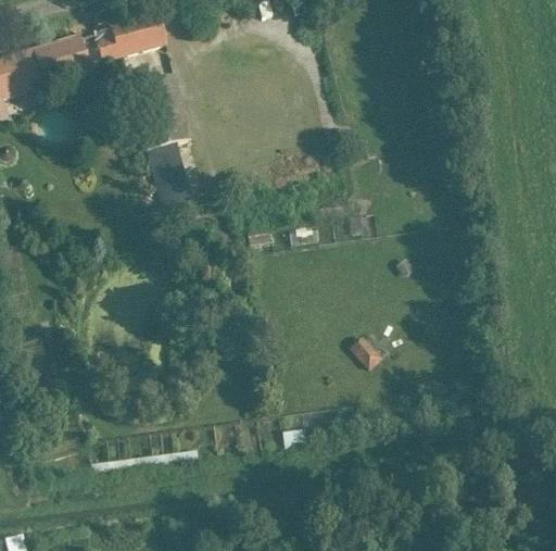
[(114,35),(118,52),(165,40),(163,35),(158,13),(111,25),(114,35)]
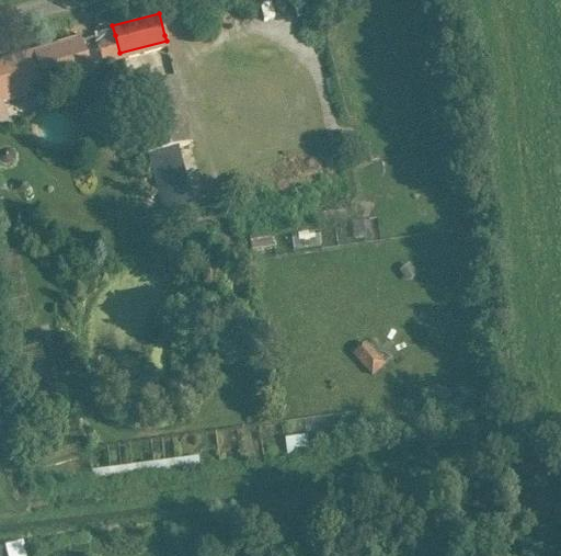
[(102,57),(119,53),(115,35),(98,40),(102,57)]
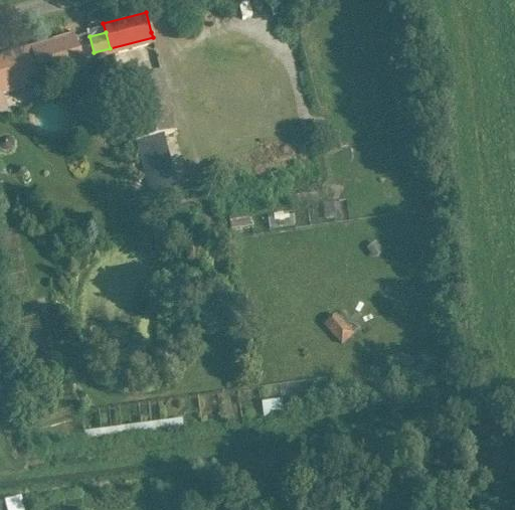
[(73,35),(0,53),(0,87),(1,87),(81,66),(78,55),(73,35)]
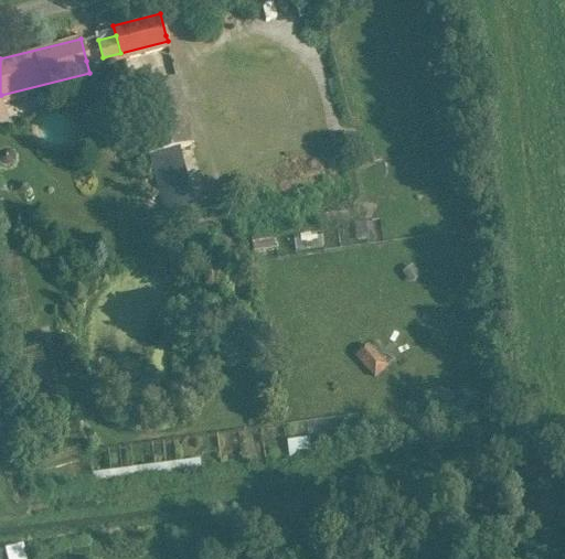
[(132,87),(149,150),(193,139),(177,76),(132,87)]
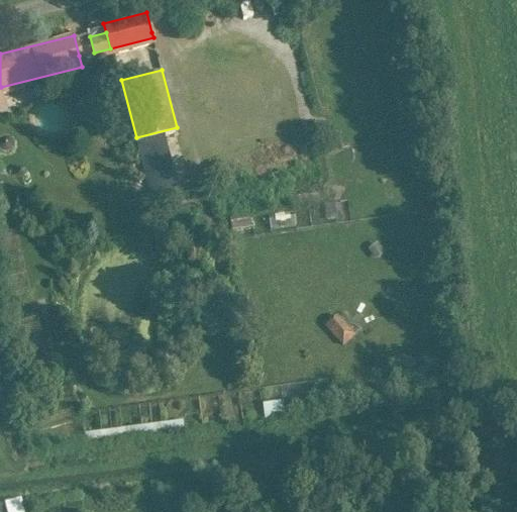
[(325,217),(336,215),(334,198),(323,199),(325,217)]
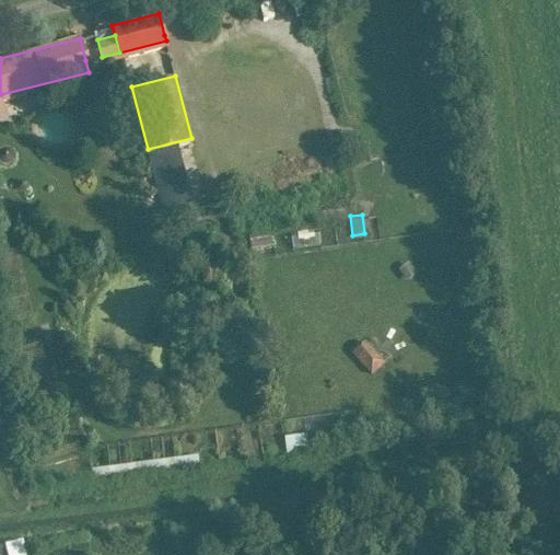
[(249,247),(273,244),(271,227),(247,229),(249,247)]
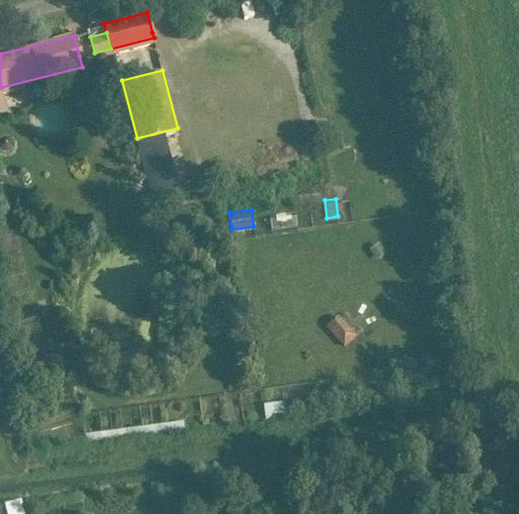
[(344,345),(356,334),(338,313),(325,324),(344,345)]
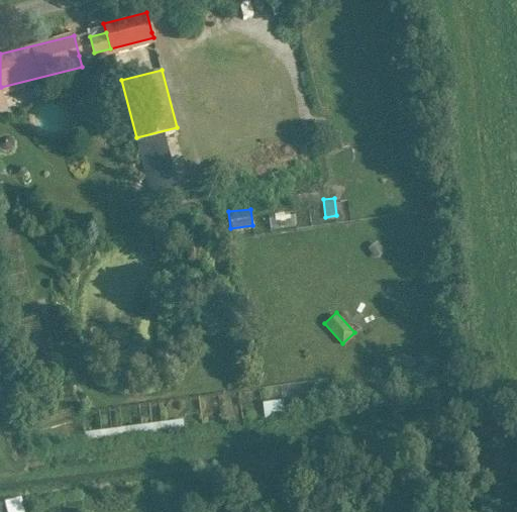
[(265,417),(285,414),(283,399),(263,402),(265,417)]
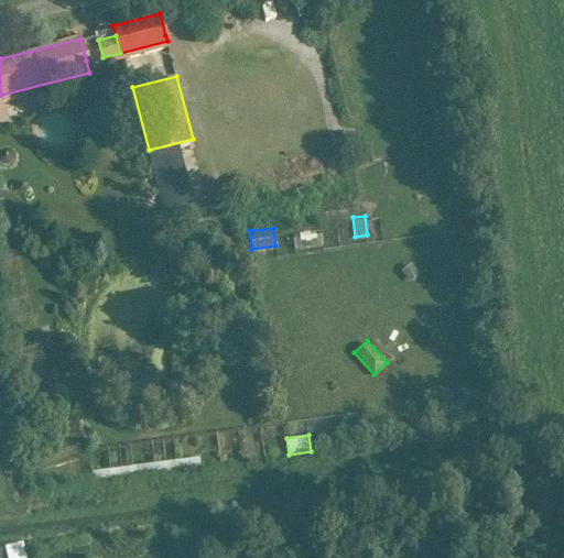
[(199,524),(187,526),(190,538),(202,535),(199,524)]
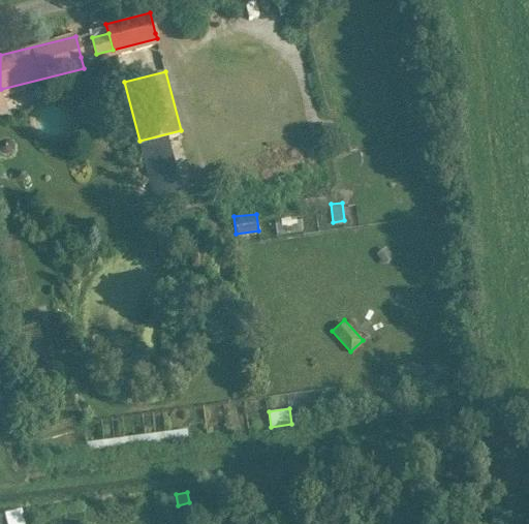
[(12,523),(28,523),(25,505),(9,509),(12,523)]
